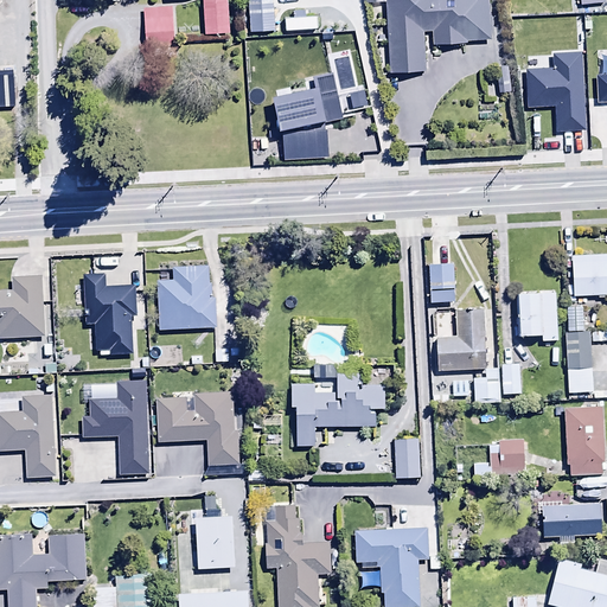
[(229,37),(225,0),(165,0),(165,1),(174,0),(202,0),(204,36),(222,34),(222,37),(229,37)]
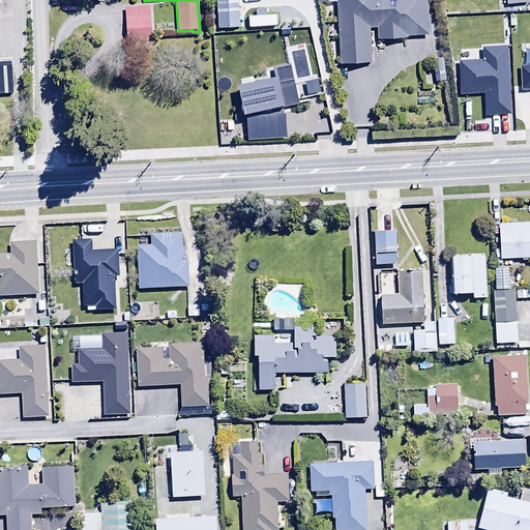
[(326,0),(326,3),(335,2),(339,65),(371,63),(369,29),(376,29),(377,39),(407,37),(407,35),(427,34),(424,0),(326,0)]
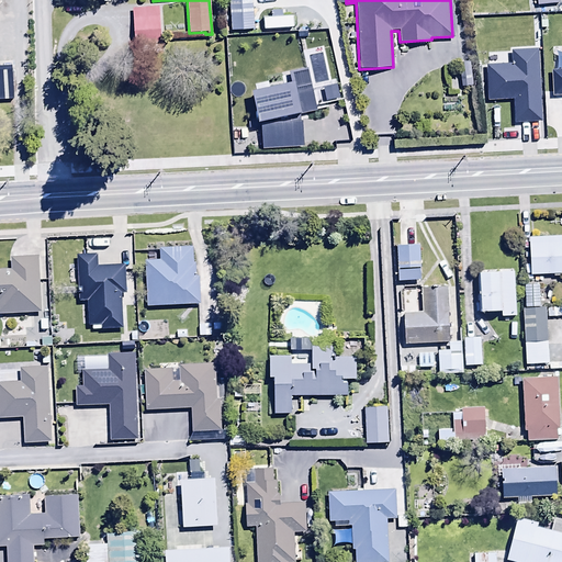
[(163,43),(161,7),(132,8),(133,44),(163,43)]
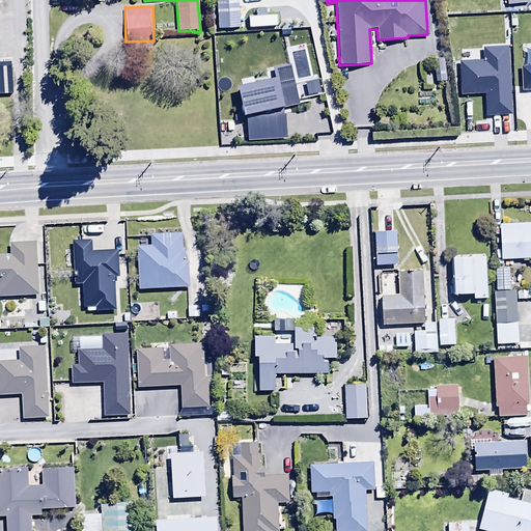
[(445,58),(432,59),(435,82),(447,81),(445,58)]
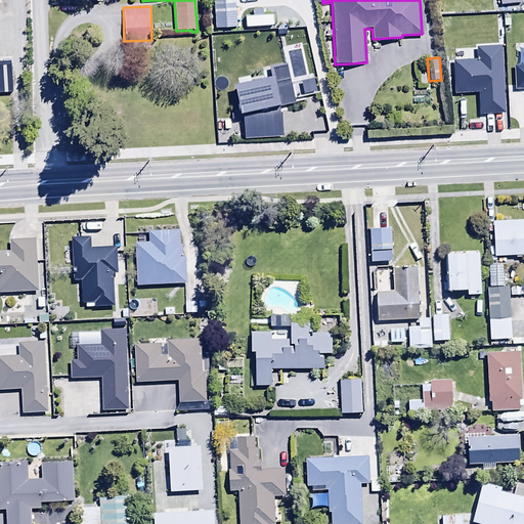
[(523,220),(492,222),(493,258),(523,256),(523,220)]
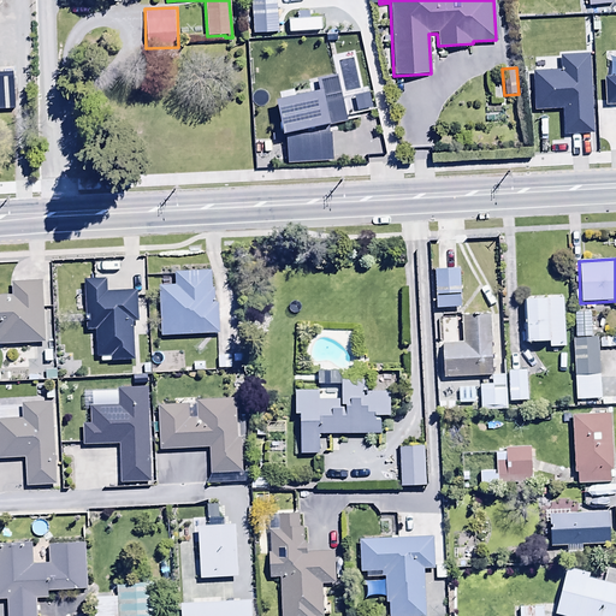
[(460,268),(434,270),(436,295),(460,294),(460,268)]
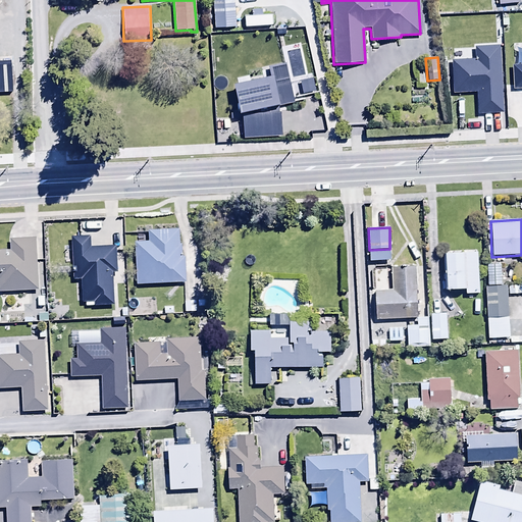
[(186,283),(185,258),(180,258),(179,229),(148,231),(149,243),(134,243),(136,285),(186,283)]
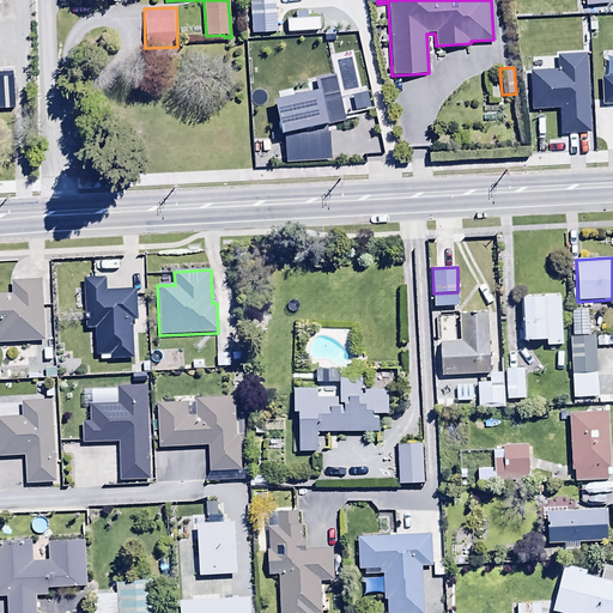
[(107,278),(83,279),(85,331),(93,329),(95,357),(109,357),(109,360),(133,359),(131,321),(137,321),(135,289),(107,290),(107,278)]
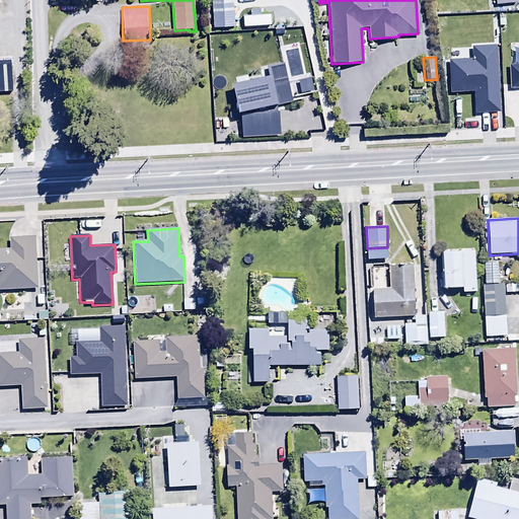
[(0,290),(38,289),(34,237),(9,239),(9,248),(0,248),(0,290)]
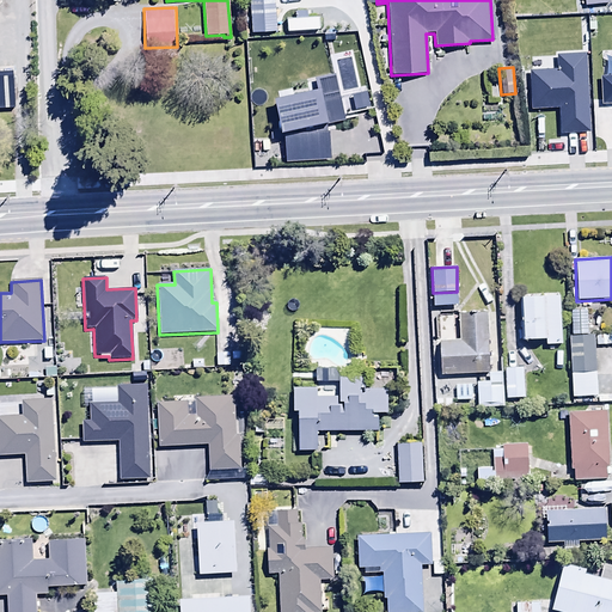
[(562,346),(558,294),(520,297),(522,341),(545,340),(545,347),(562,346)]
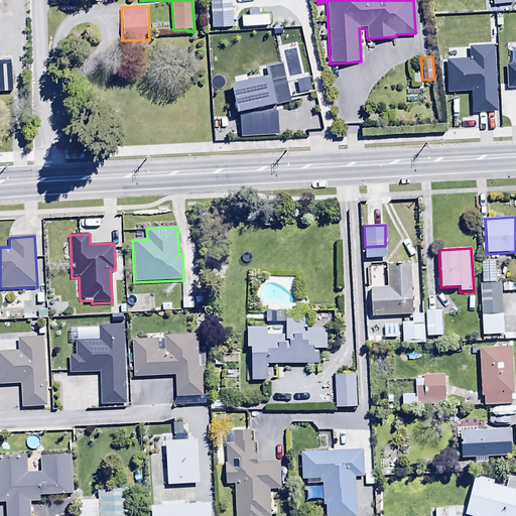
[(494,262),(482,263),(483,283),(479,283),(481,336),(503,335),(501,283),(495,283),(494,262)]
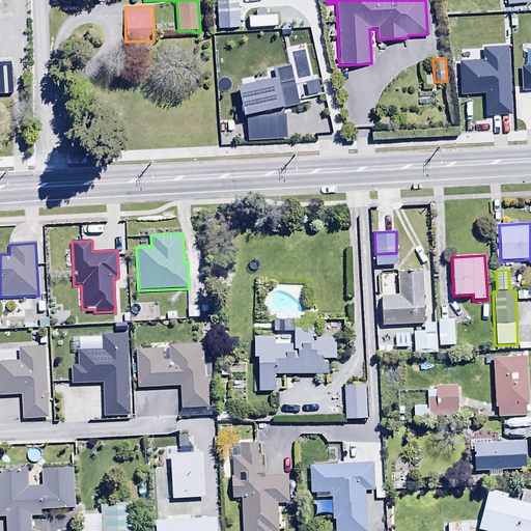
[(423,325),(421,272),(397,273),(398,297),(381,298),(382,326),(423,325)]
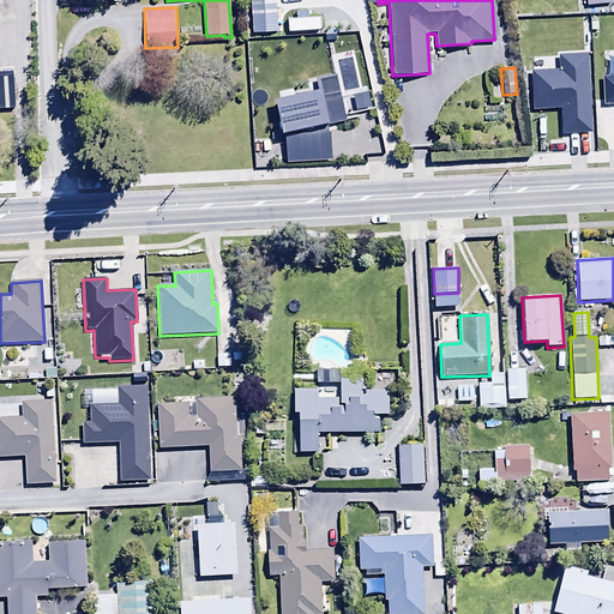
[(232,355),(217,355),(217,368),(230,368),(232,355)]
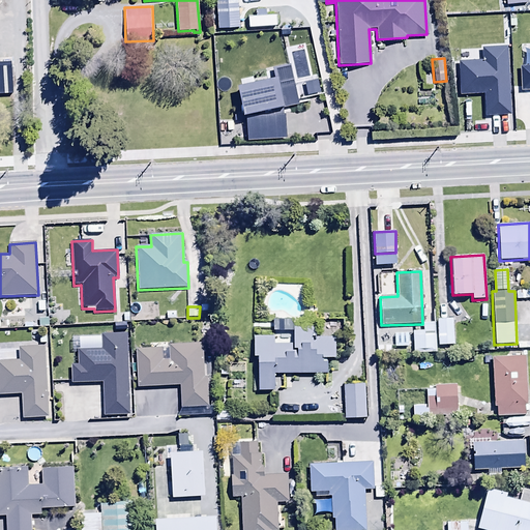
[(453,319),(437,319),(437,346),(453,346),(453,319)]
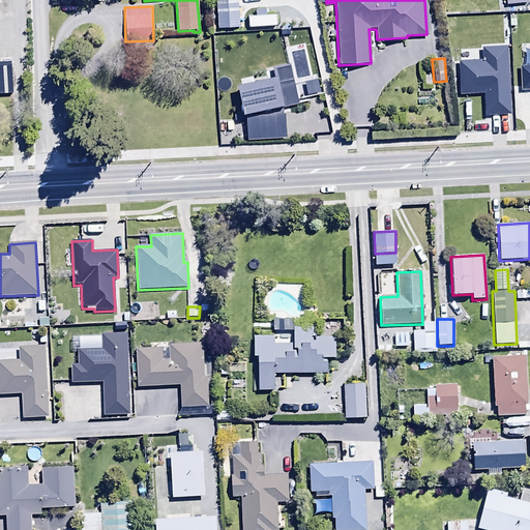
[(436,353),(435,323),(423,324),(423,331),(412,332),(413,354),(436,353)]
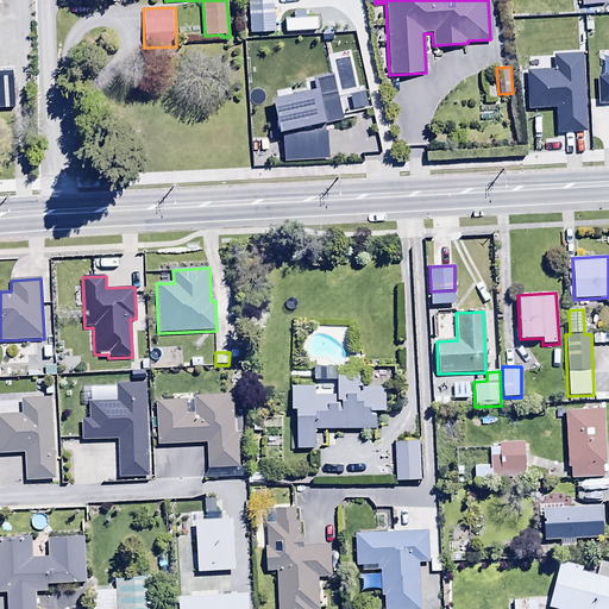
[(357,377),(338,377),(338,395),(314,397),(314,387),(290,387),(290,410),(296,410),(296,451),(314,451),(314,431),(376,431),(376,413),(385,413),(385,389),(357,389),(357,377)]
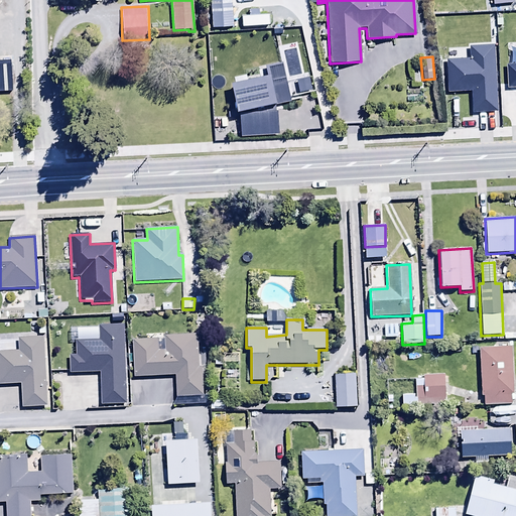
[(126,404),(124,327),(98,327),(99,340),(76,341),(76,355),(69,355),(69,373),(100,372),(101,405),(126,404)]
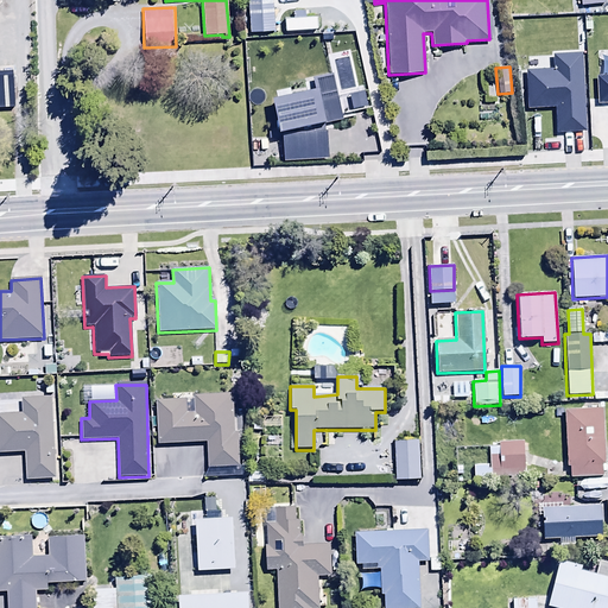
[(185,400),(157,401),(158,443),(207,442),(207,468),(211,468),(211,477),(247,476),(247,468),(239,468),(238,434),(233,434),(230,394),(194,396),(195,413),(185,415),(185,400)]
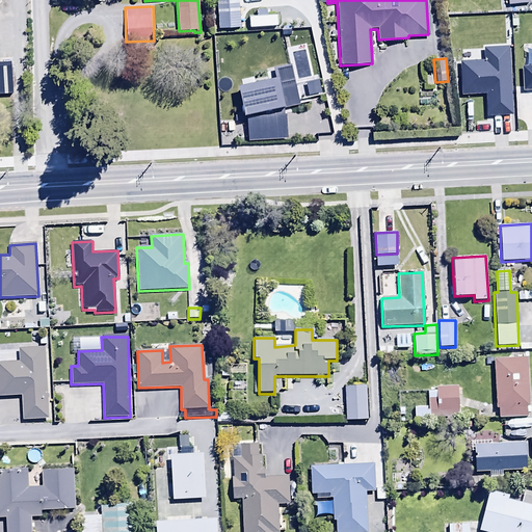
[(48,420),(44,348),(19,349),(19,362),(0,363),(0,396),(22,396),(23,421),(48,420)]
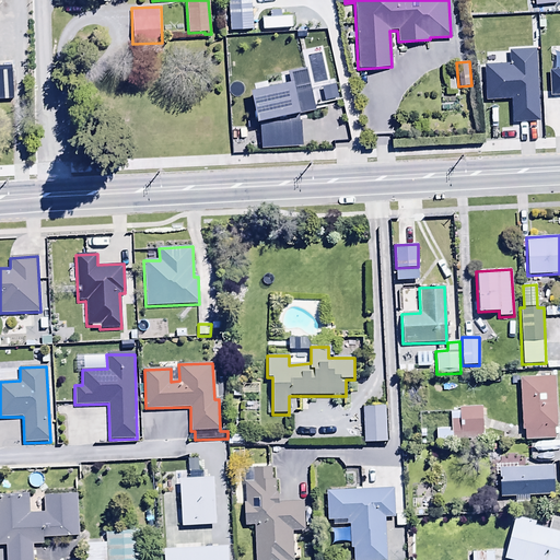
[(556,429),(553,377),(520,378),(522,431),(525,431),(526,440),(555,439),(555,429),(556,429)]
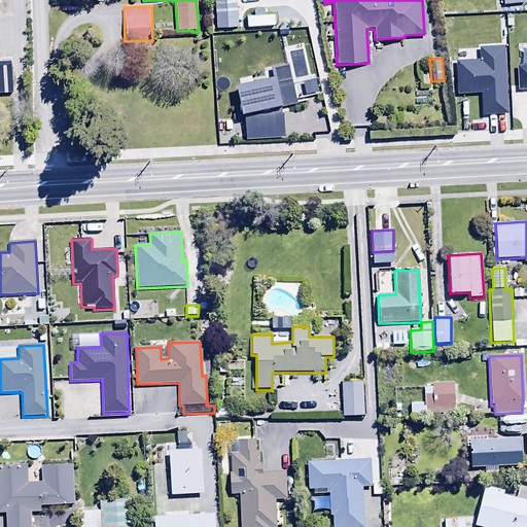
[(363,417),(362,381),(341,382),(342,418),(363,417)]
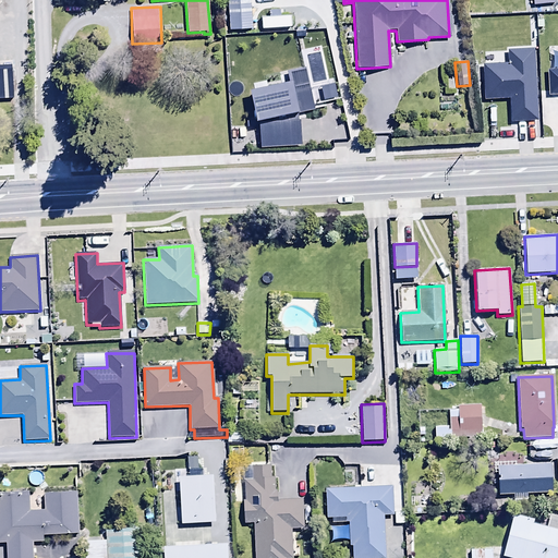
[(482,450),(481,404),(457,405),(458,416),(449,417),(450,431),(437,431),(437,451),(482,450)]
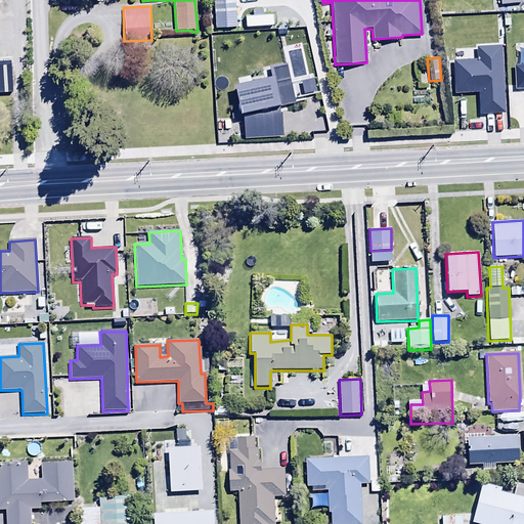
[(186,441),(185,428),(178,428),(178,431),(176,431),(176,442),(186,441)]
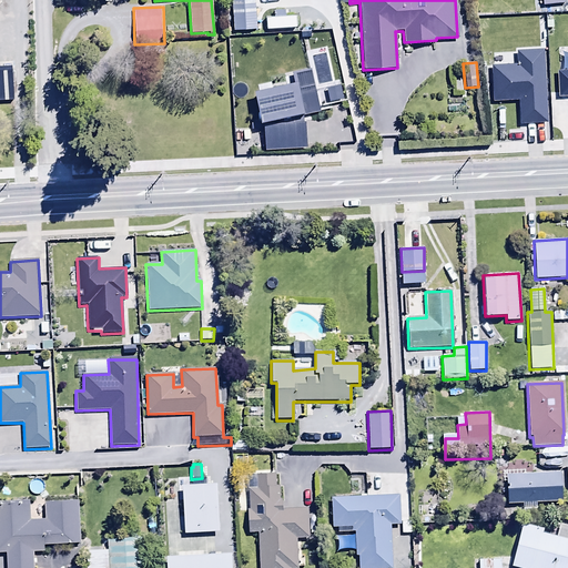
[(247,533),(257,533),(259,567),(296,567),(296,540),(310,539),(307,508),(282,509),(282,488),(276,488),(275,474),(255,475),(256,490),(247,490),(247,533)]
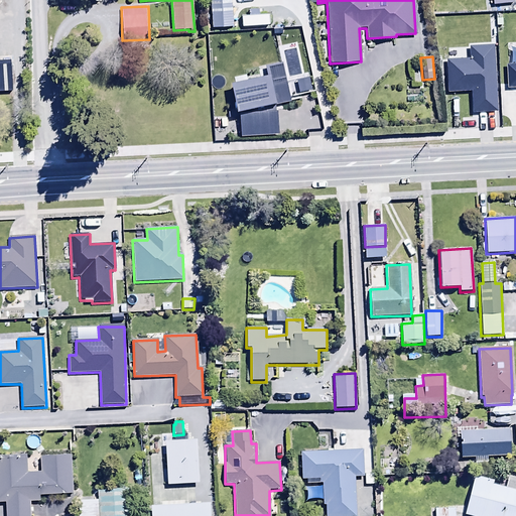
[(460,431),(461,459),(510,457),(509,430),(460,431)]
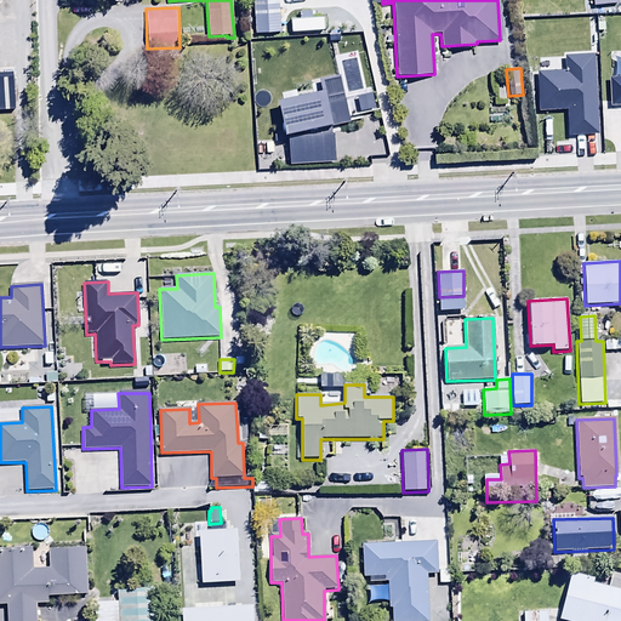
[(360,545),(362,577),(387,577),(388,610),(392,610),(392,620),(428,620),(427,574),(437,574),(436,542),(360,545)]
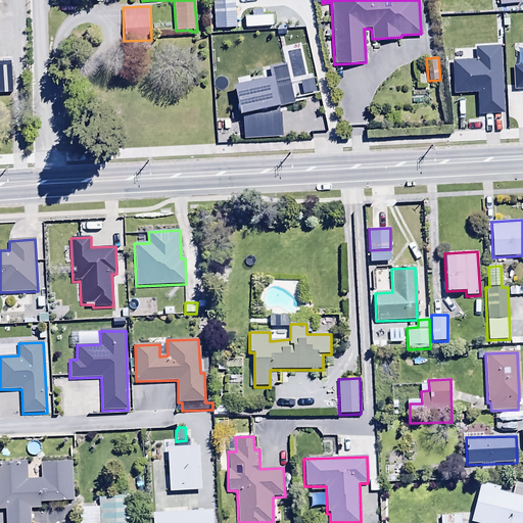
[(27,479),(27,459),(0,459),(0,509),(5,509),(5,522),(31,522),(31,509),(40,509),(40,502),(73,501),(72,462),(41,463),(41,479),(27,479)]
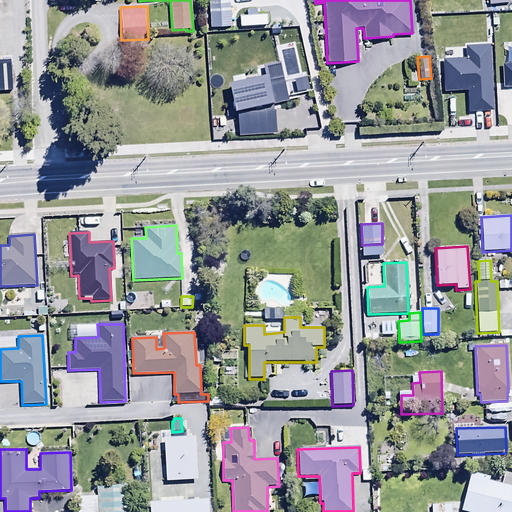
[(490,477),(471,472),(460,511),(463,511),(511,511),(511,474),(505,472),(501,485),(489,481),(490,477)]
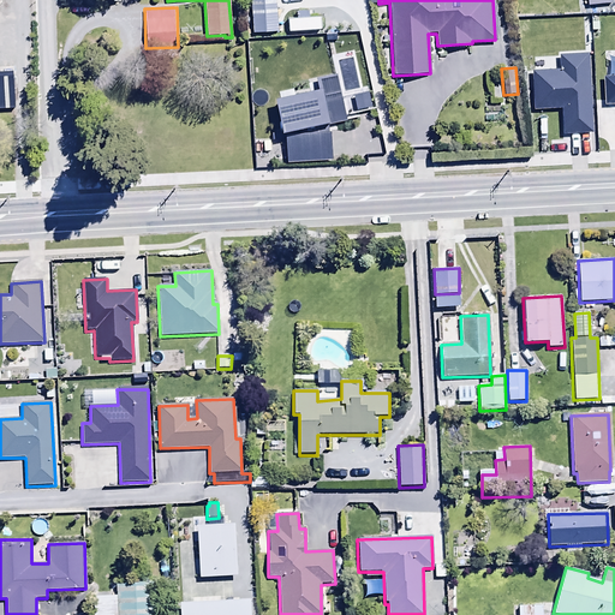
[(154,614),(153,583),(117,584),(117,596),(93,597),(93,614),(154,614)]
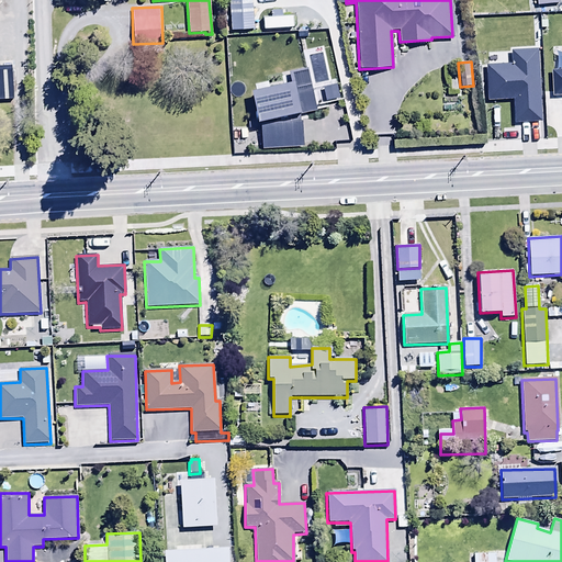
[(164,542),(164,561),(229,561),(229,548),(201,549),(201,547),(175,548),(173,542),(164,542)]
